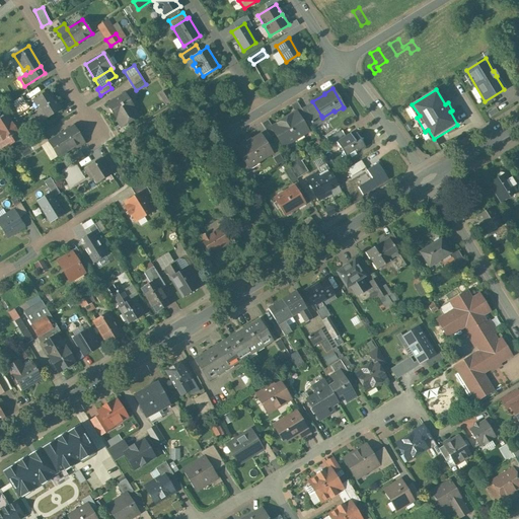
[(49,90),(33,99),(39,108),(35,110),(42,121),(60,109),(49,90)]
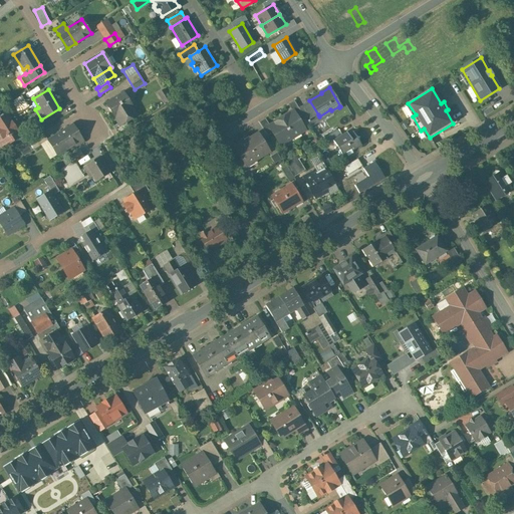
[(164,89),(158,93),(164,103),(170,99),(164,89)]
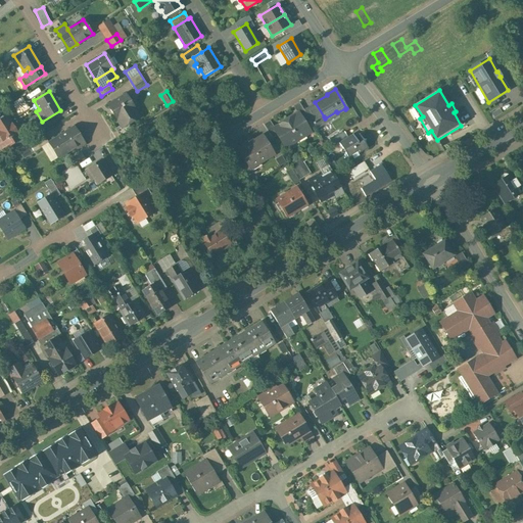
[(126,94),(108,105),(116,120),(117,120),(135,109),(126,94)]
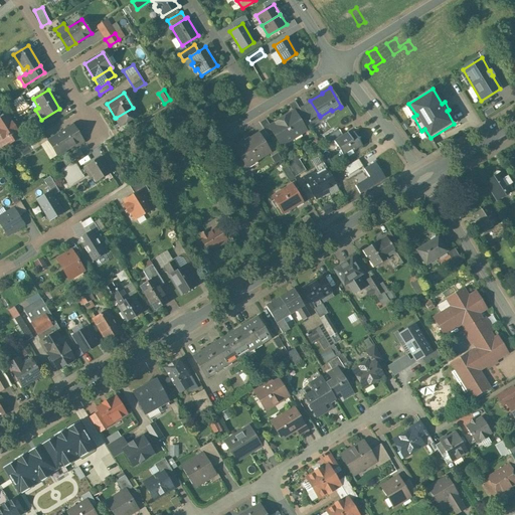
[(21,96),(7,105),(11,111),(15,108),(17,111),(27,105),(21,96)]
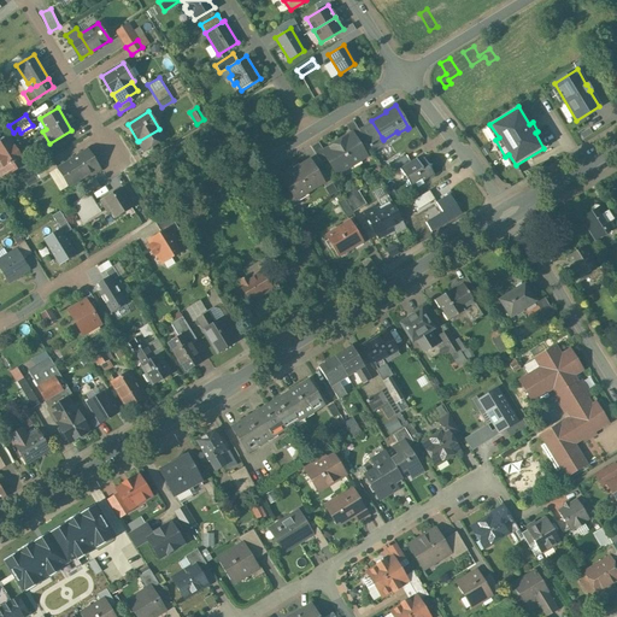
[(358,129),(353,121),(346,125),(351,134),(352,133),(358,142),(364,137),(358,129)]
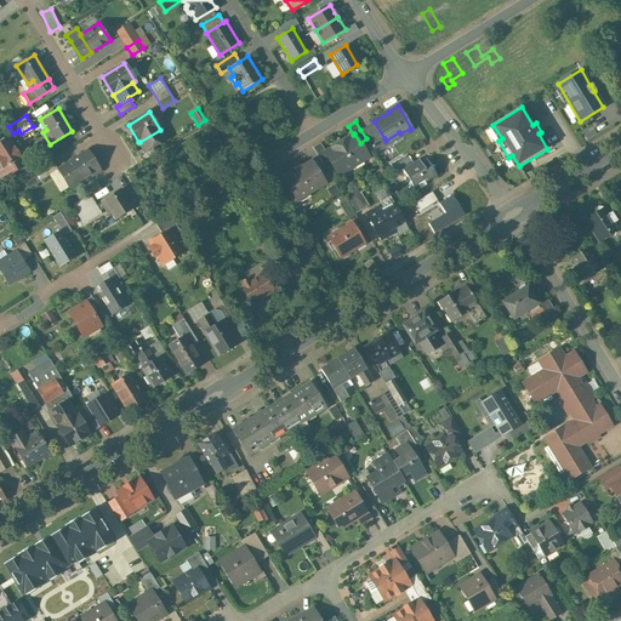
[(385,138),(374,121),(360,130),(366,138),(375,153),(376,153),(372,147),(375,147),(374,144),(385,138)]
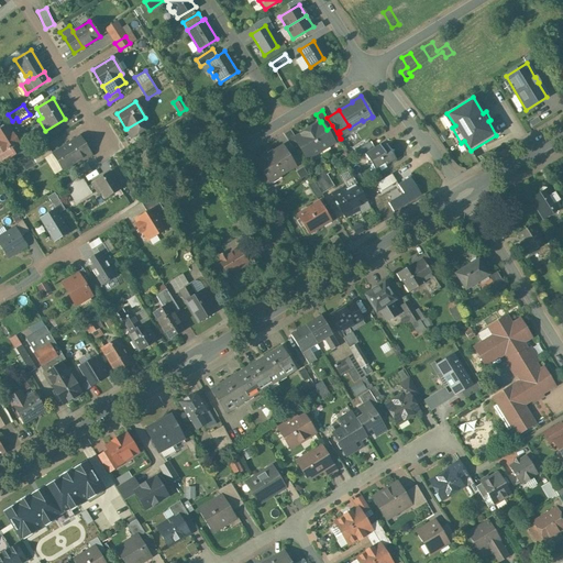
[(145,118),(127,129),(130,134),(131,138),(139,133),(150,127),(145,118)]
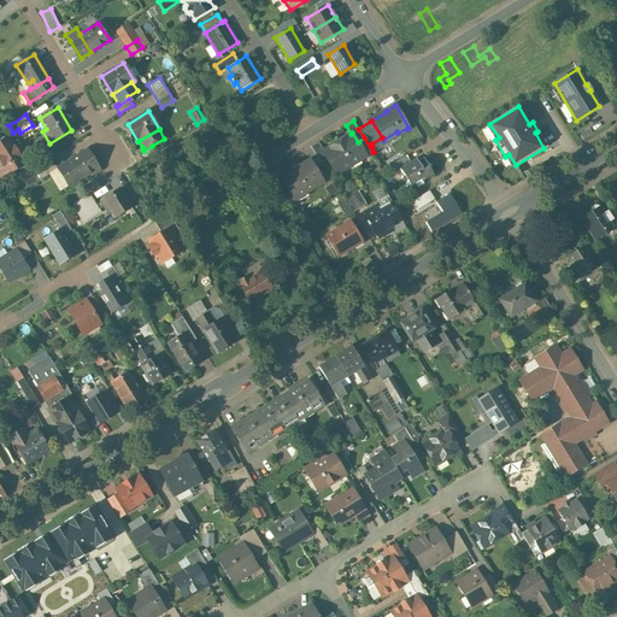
[(358,142),(352,133),(351,134),(338,142),(351,165),(366,156),(358,142)]
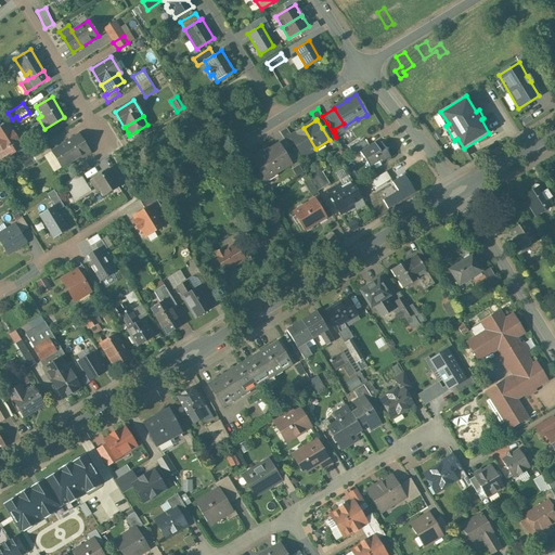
[(5,121),(0,125),(0,146),(1,149),(0,149),(0,153),(3,158),(22,146),(5,121)]
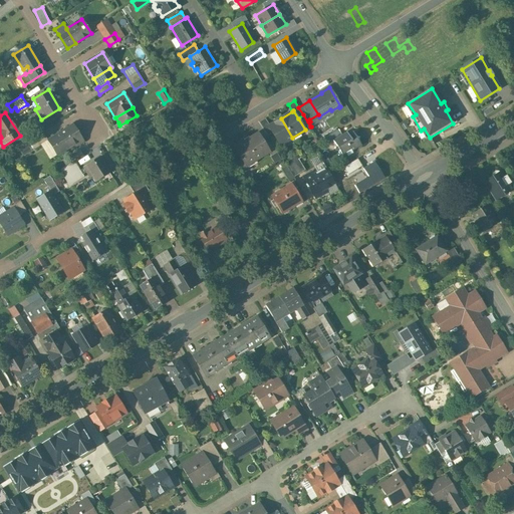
[(269,125),(265,118),(259,121),(264,131),(267,136),(273,133),(268,126),(269,125)]
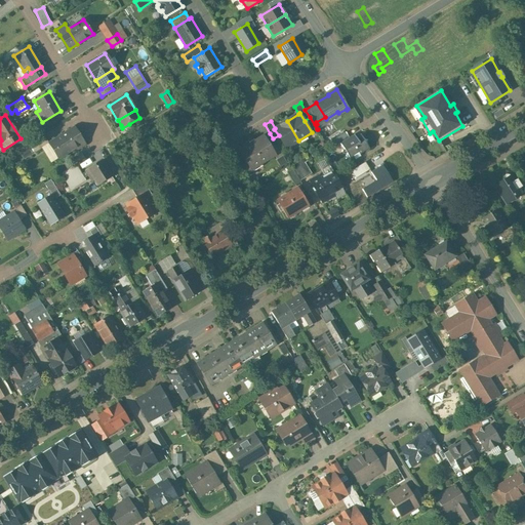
[(298,140),(287,121),(275,128),(274,129),(279,135),(286,148),(298,140)]
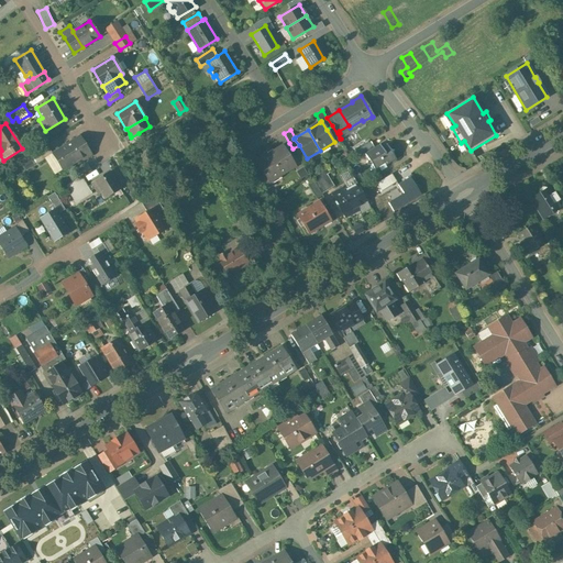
[(139,133),(131,138),(130,134),(123,139),(129,146),(142,139),(139,133)]
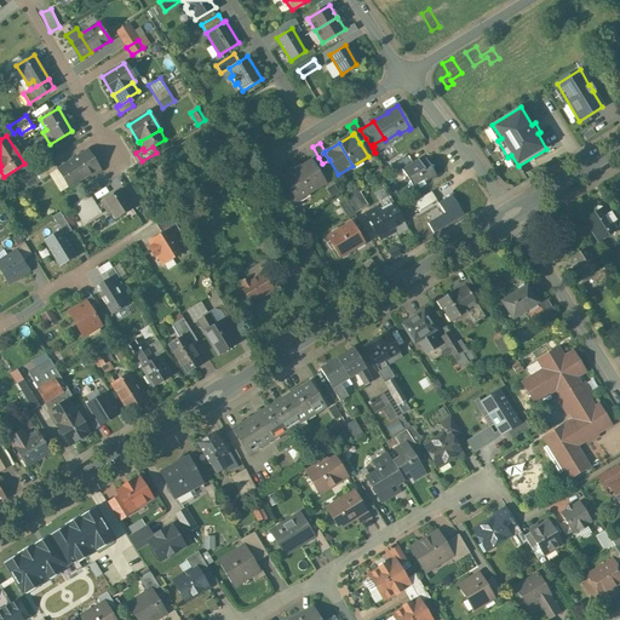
[(57,170),(68,188),(89,174),(90,177),(99,171),(87,151),(57,170)]
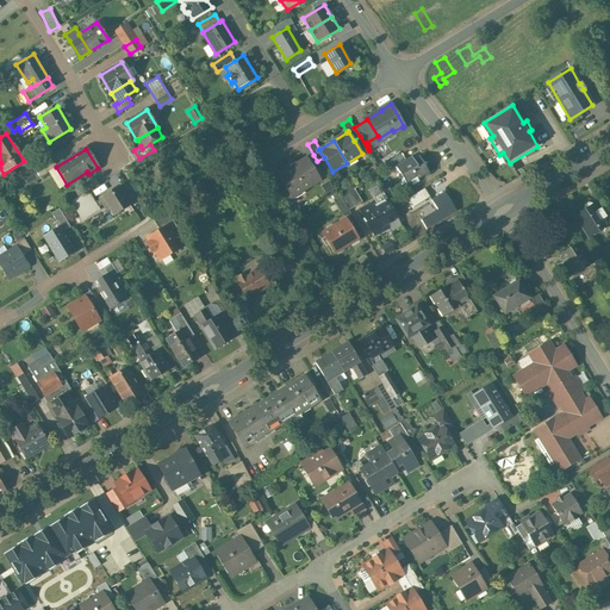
[(402,154),(385,163),(388,170),(396,167),(394,167),(405,160),(402,154)]
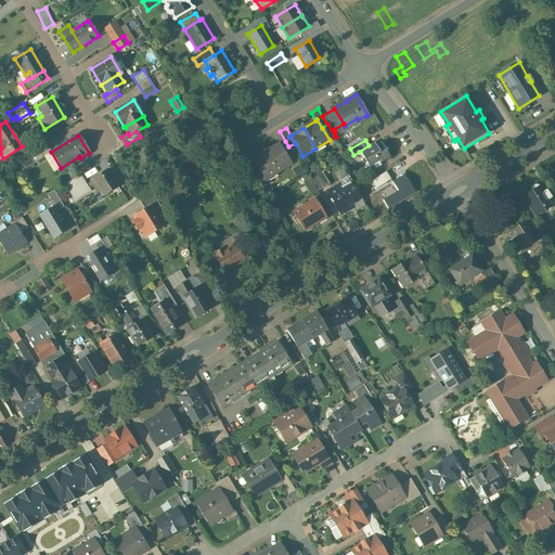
[(46,142),(30,152),(37,162),(51,152),(46,142)]
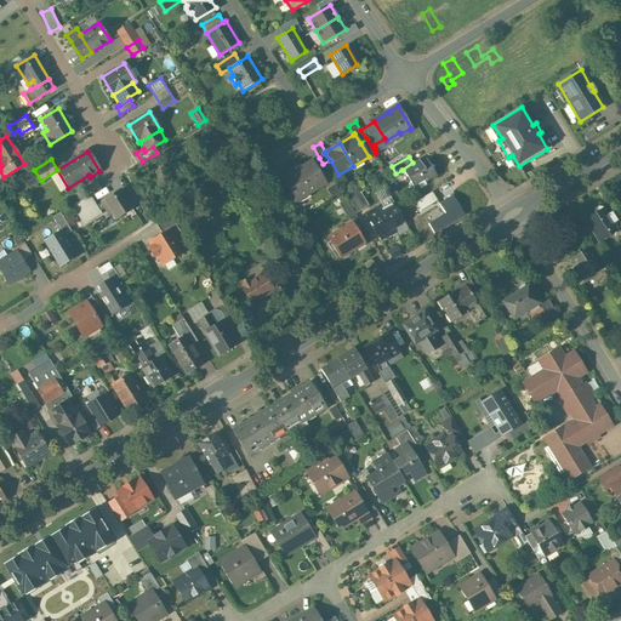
[(421,163),(419,159),(412,163),(402,170),(403,170),(406,176),(405,181),(410,182),(412,187),(417,184),(420,188),(426,184),(425,182),(437,175),(433,170),(434,165),(429,164),(427,159),(421,163)]
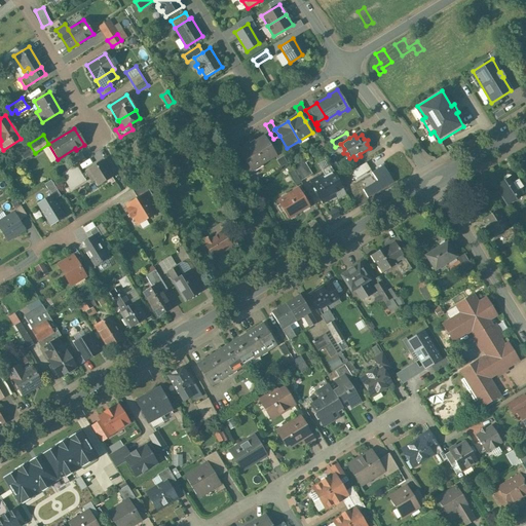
[(263,137),(239,151),(247,162),(252,170),(274,156),(275,155),(270,148),(263,137)]
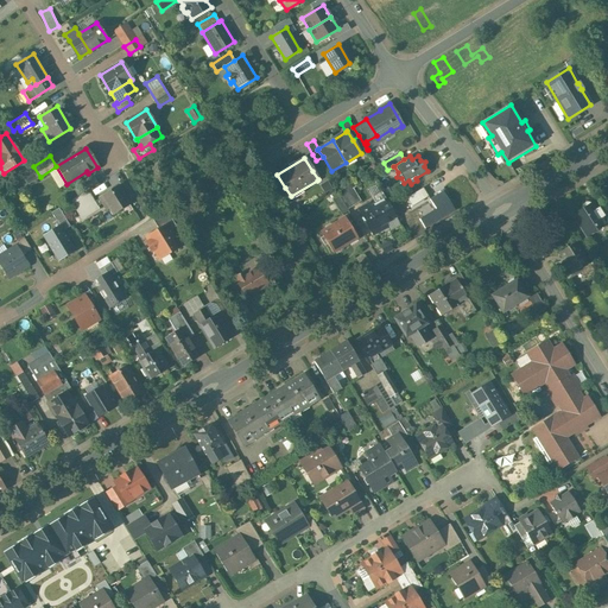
[(328,179),(320,166),(312,171),(318,179),(317,181),(321,184),(328,179)]
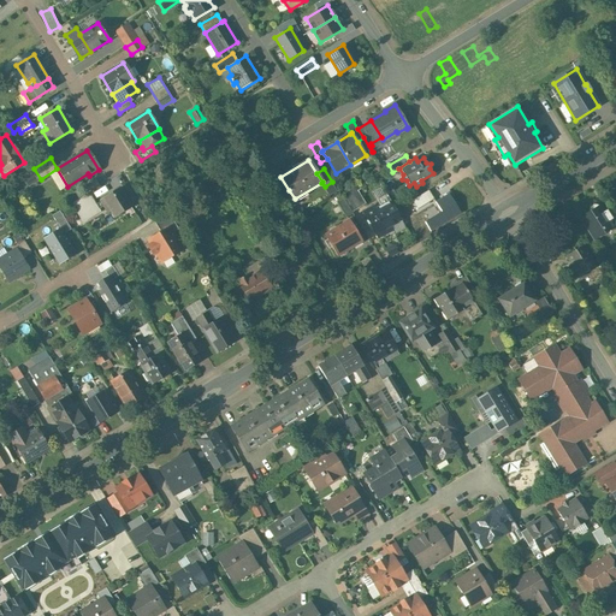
[(95,179),(82,187),(87,194),(89,193),(100,187),(95,179)]
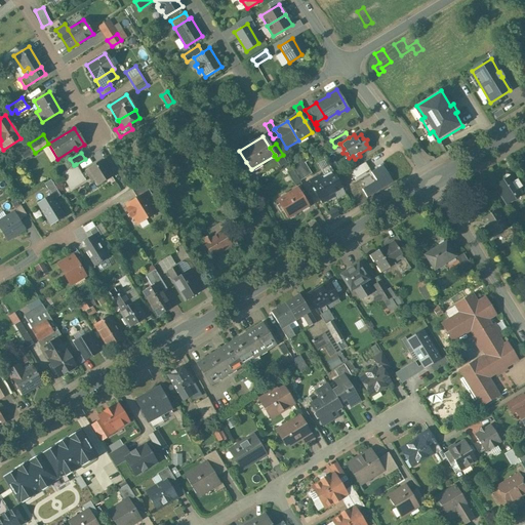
[(102,160),(85,171),(88,175),(90,174),(97,185),(112,176),(102,160)]
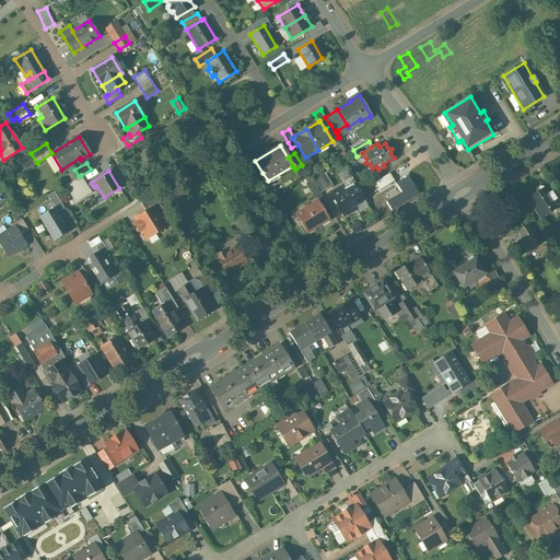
[(263,173),(256,177),(264,189),(271,185),(268,181),(263,173)]
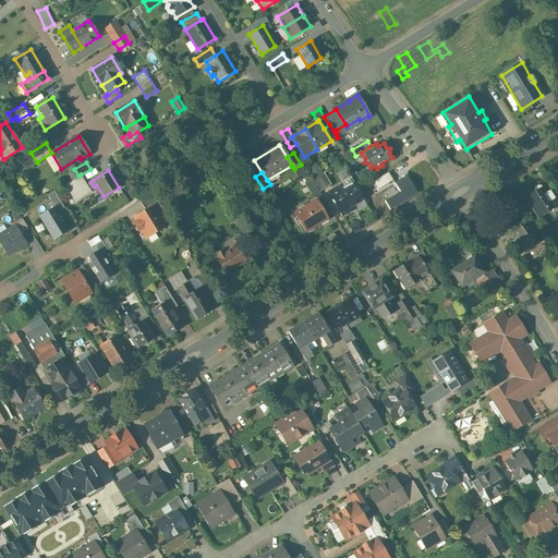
[(317,172),(310,178),(311,179),(318,191),(324,187),(317,178),(320,177),(317,172)]
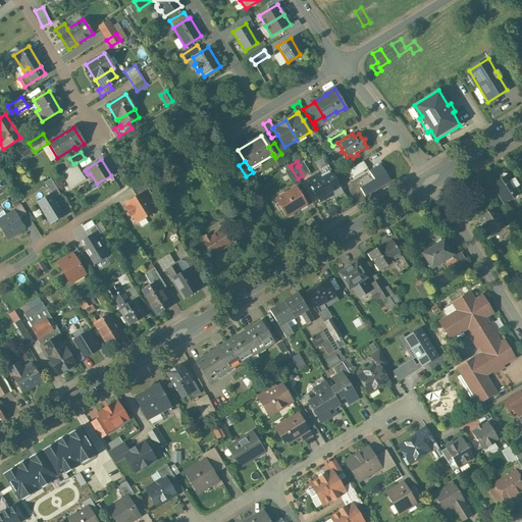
[(363,161),(349,170),(354,177),(368,168),(363,161)]
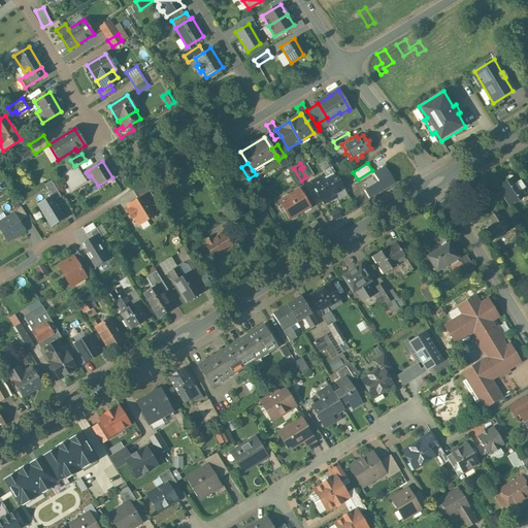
[(74,166),(61,174),(67,185),(83,175),(76,165),(74,166)]
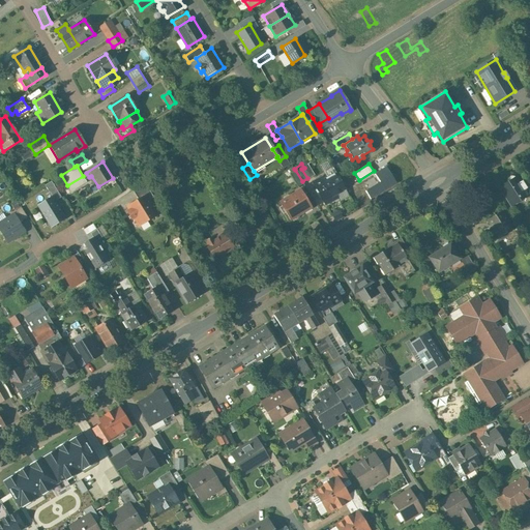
[(375,174),(380,182),(365,190),(371,199),(396,183),(386,167),(375,174)]
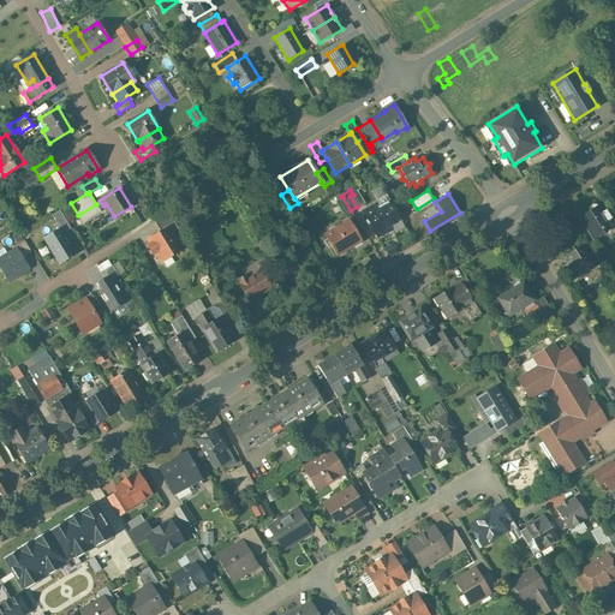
[(351,210),(342,197),(335,202),(346,218),(352,214),(351,210)]
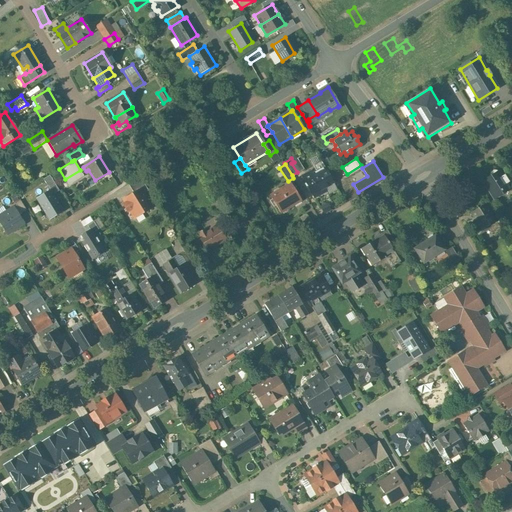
[(324,167),(313,174),(312,171),(302,176),(313,197),(326,190),(324,188),(333,183),(324,167)]
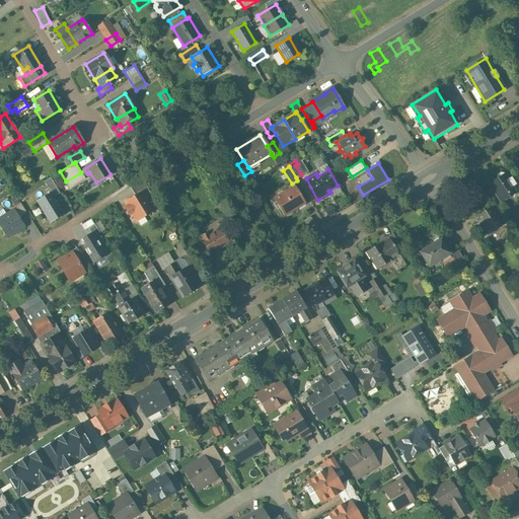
[(508,180),(505,174),(504,174),(504,173),(503,173),(501,172),(500,173),(499,173),(498,174),(497,175),(497,176),(497,177),(497,179),(490,183),(501,202),(517,191),(513,186),(514,184),(511,178),(508,180)]
